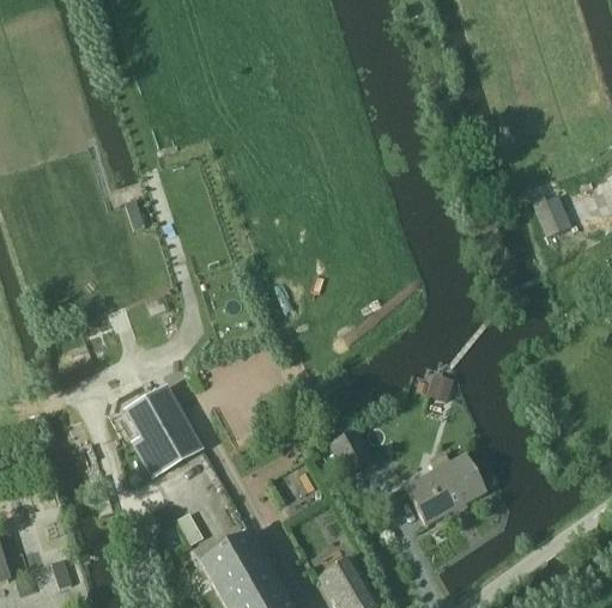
[(544,198),(531,204),(546,238),(558,232),(544,198)]
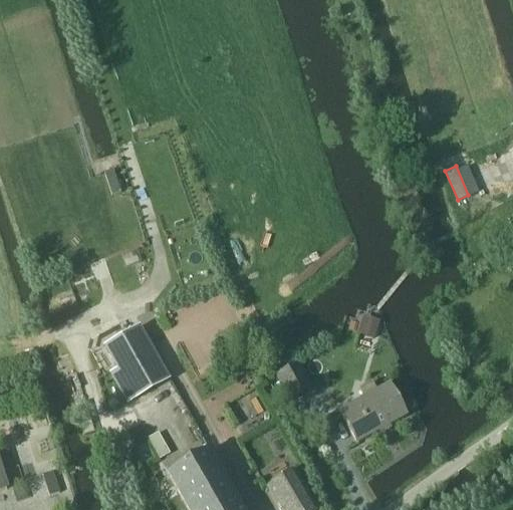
[(363,313),(358,331),(375,336),(380,318),(363,313)]
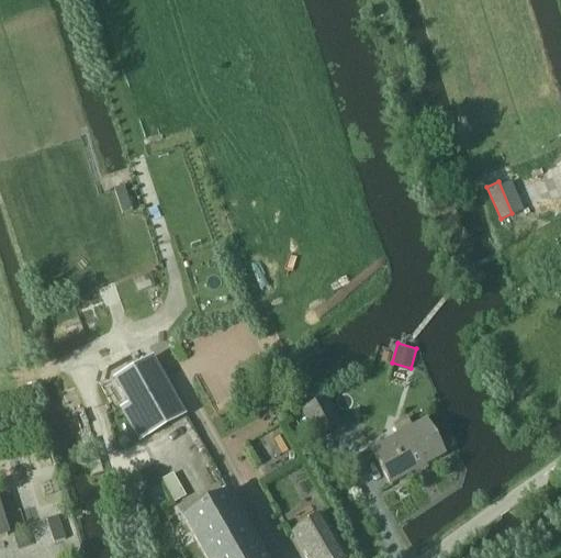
[(184,411),(152,354),(105,381),(138,438),(184,411)]
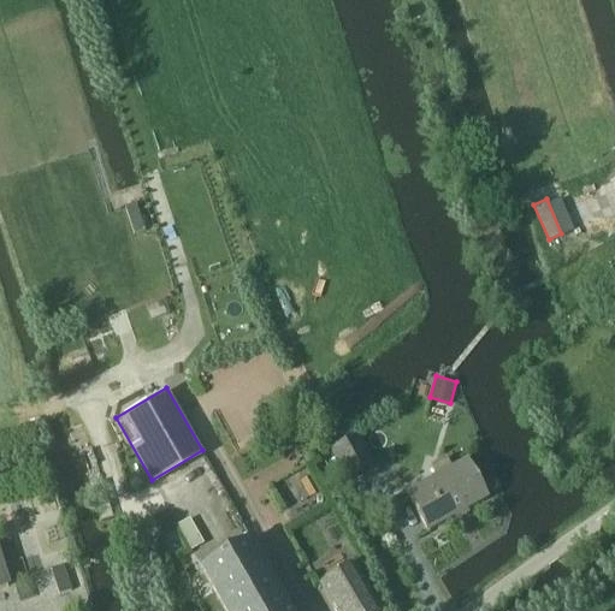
[(348,478),(365,468),(348,439),(331,449),(348,478)]
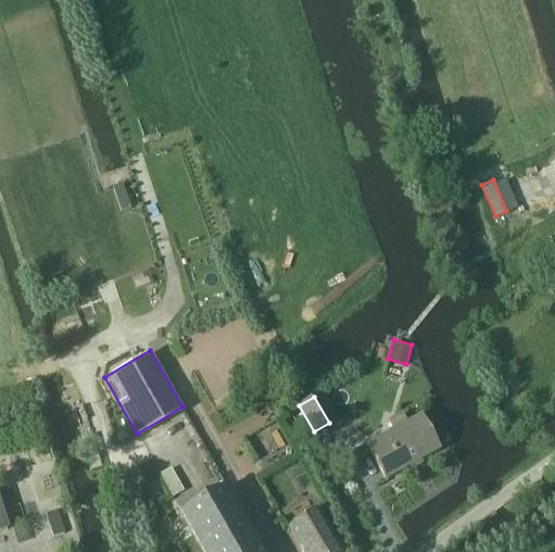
[(388,476),(440,447),(420,413),(408,419),(403,411),(389,418),(394,428),(368,442),(388,476)]
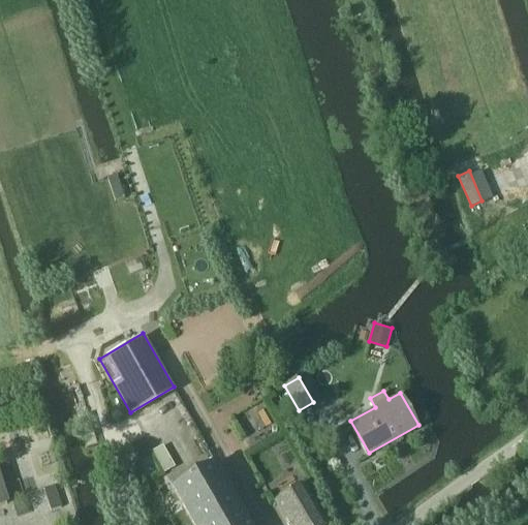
[(173,484),(195,524),(246,524),(251,523),(215,459),(173,484)]
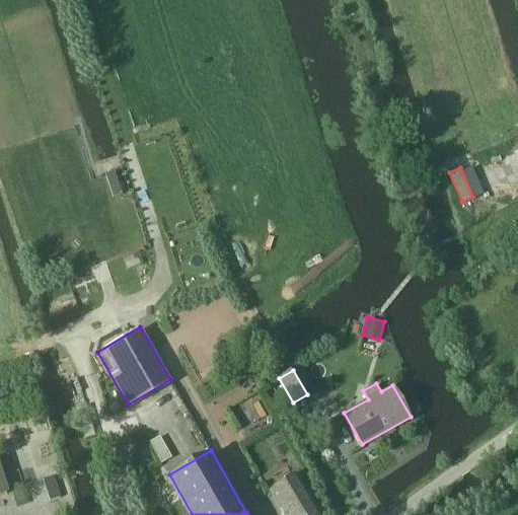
[(298,473),(273,488),(271,489),(285,514),(315,514),(320,513),(298,473)]
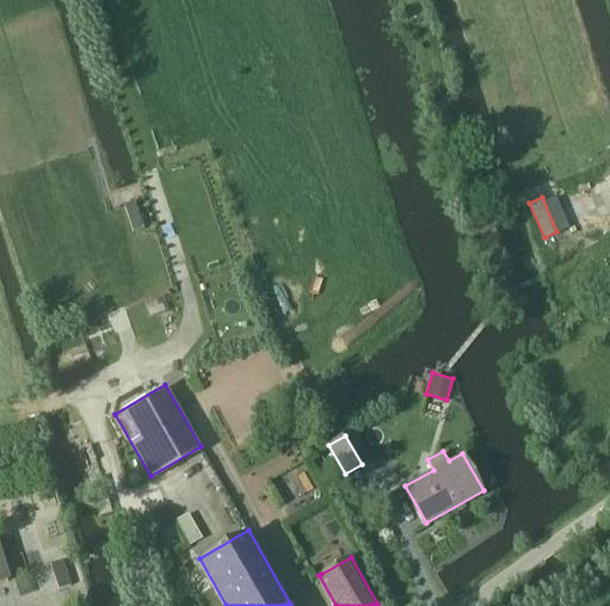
[(62,558),(53,562),(60,587),(71,583),(62,558)]
